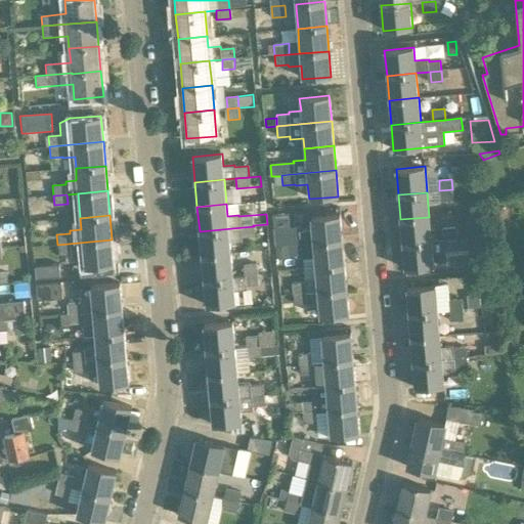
[(288,245),(342,241),(340,215),(310,217),(311,230),(300,231),(299,226),(274,228),(275,246),(288,245)]
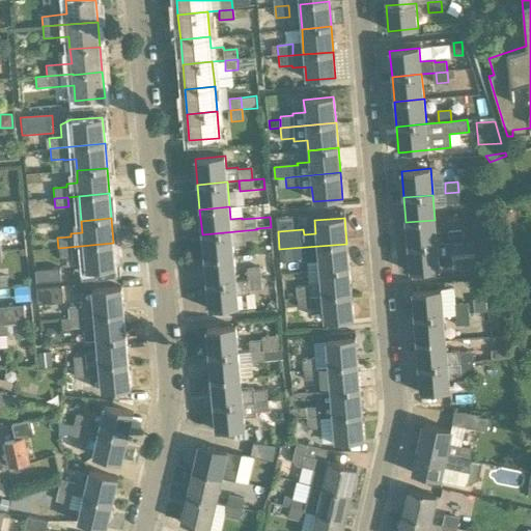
[(437,245),(437,243),(435,220),(406,222),(408,247),(437,245)]
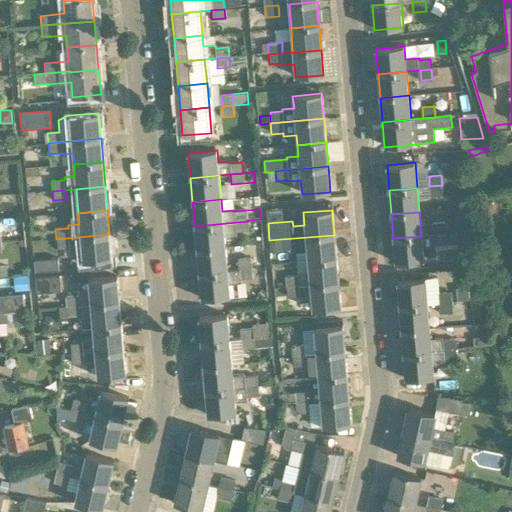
[(197,250),(225,247),(224,237),(235,236),(235,232),(249,231),(248,221),(195,226),(197,250)]
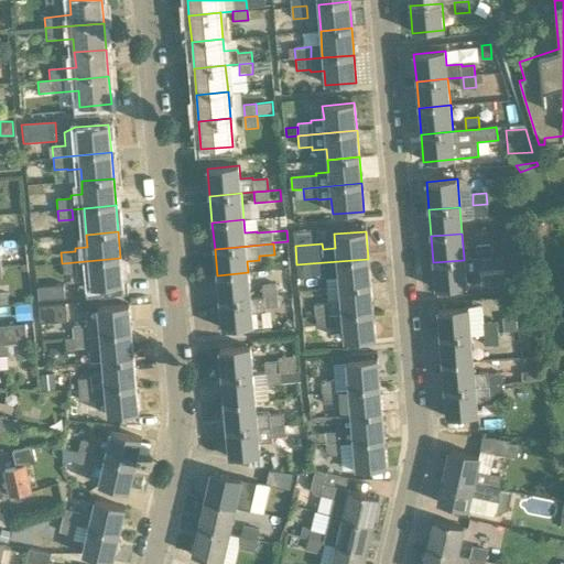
[(477,257),(491,256),(490,245),(476,247),(477,257)]
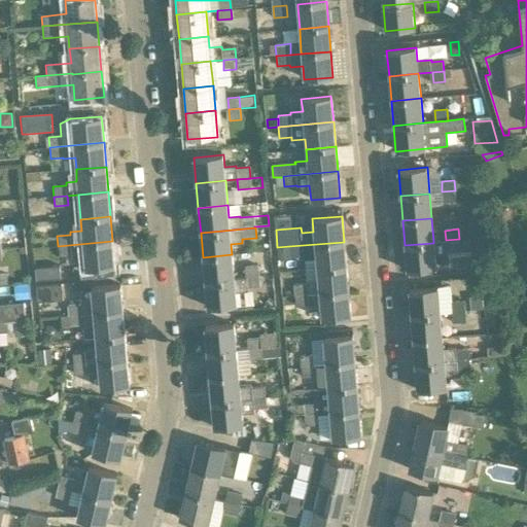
[(433,243),(405,245),(408,272),(436,269),(435,255),(448,253),(447,251),(460,250),(459,239),(446,240),(433,241),(433,243)]
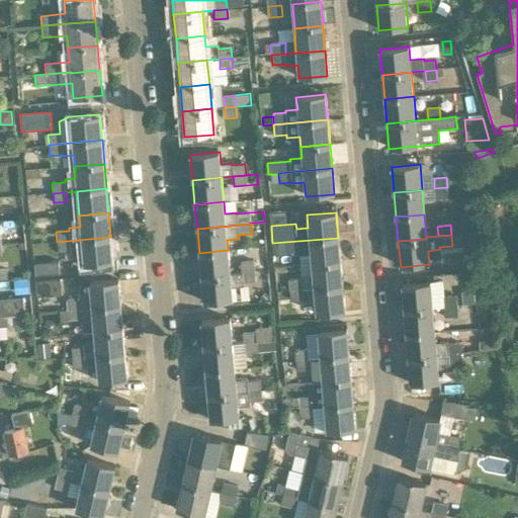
[(461,235),(451,236),(452,245),(462,244),(461,235)]
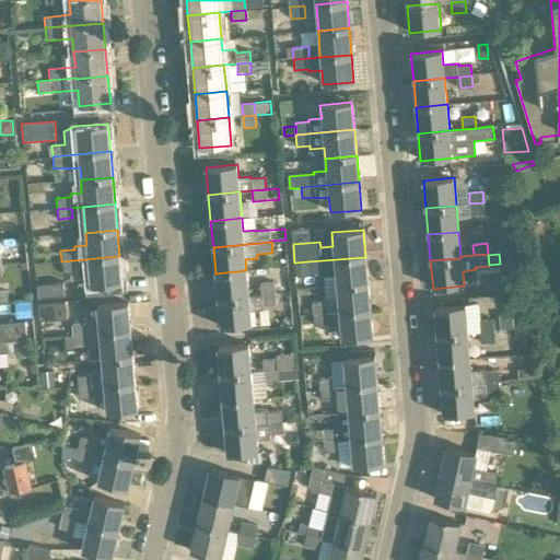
[(119,256),(61,261),(62,273),(77,272),(77,275),(90,273),(91,287),(121,284),(119,256)]
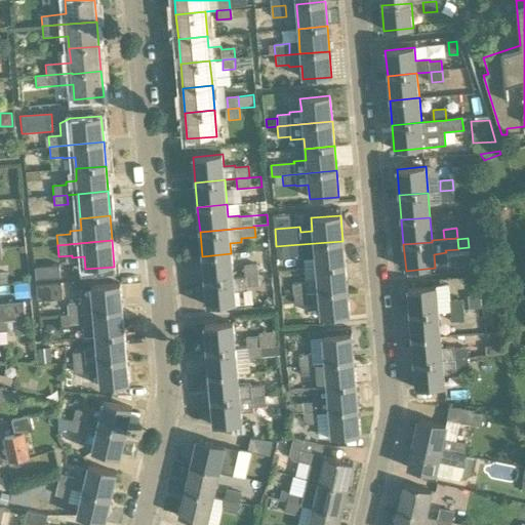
[(342,241),(288,245),(288,246),(289,257),(303,256),(303,258),(315,257),(316,268),(345,266),(342,241)]
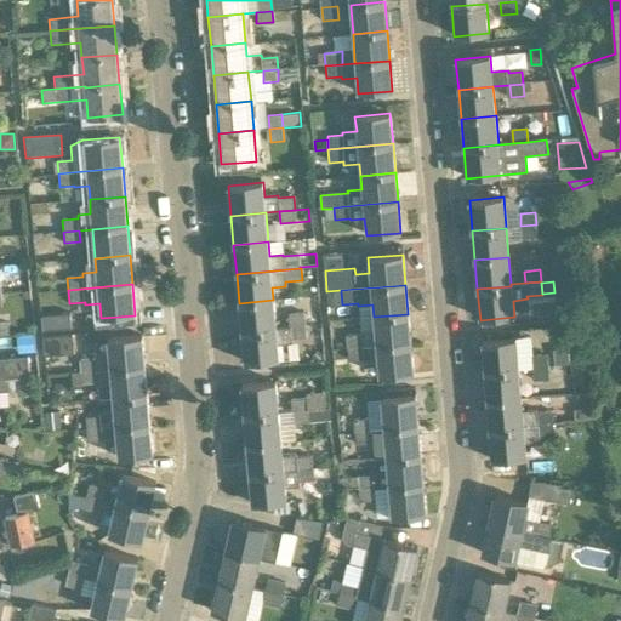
[(342,305),(341,291),(328,292),(329,307),(342,306),(342,305)]
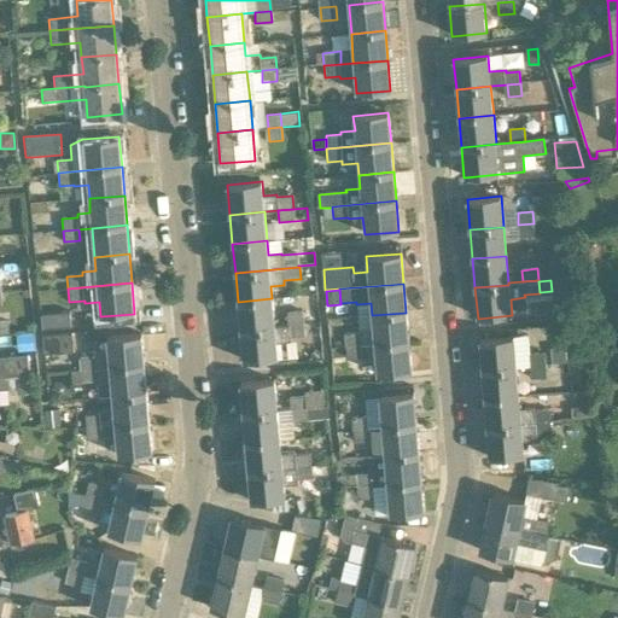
[(240,331),(274,327),(275,326),(272,298),(238,302),(240,331)]
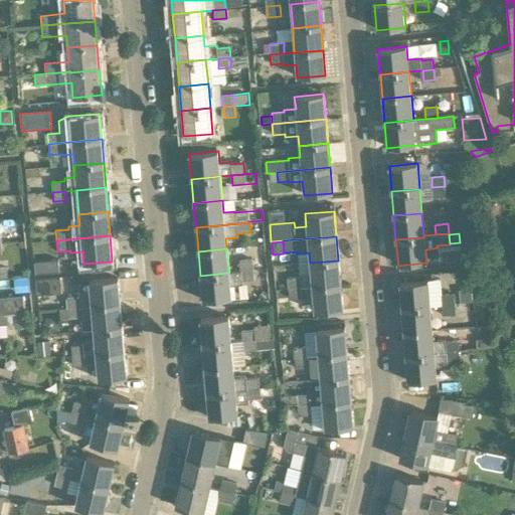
[(36,274),(58,272),(57,260),(35,262),(36,274)]
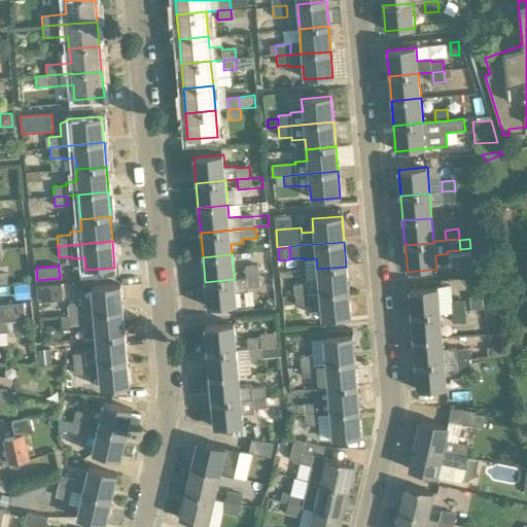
[(259,277),(258,266),(245,267),(246,278),(259,277)]
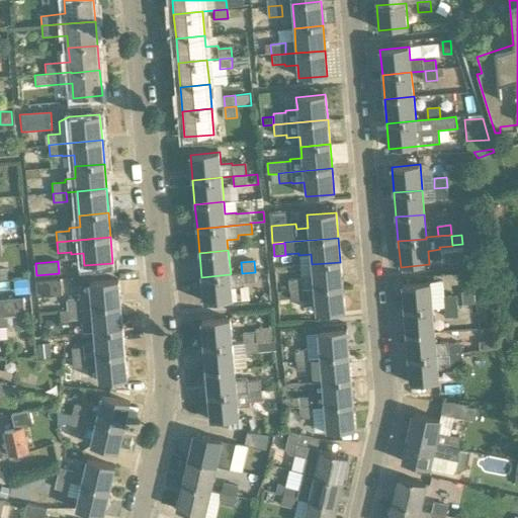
[(314,289),(343,286),(340,262),(312,264),(313,274),(314,289)]
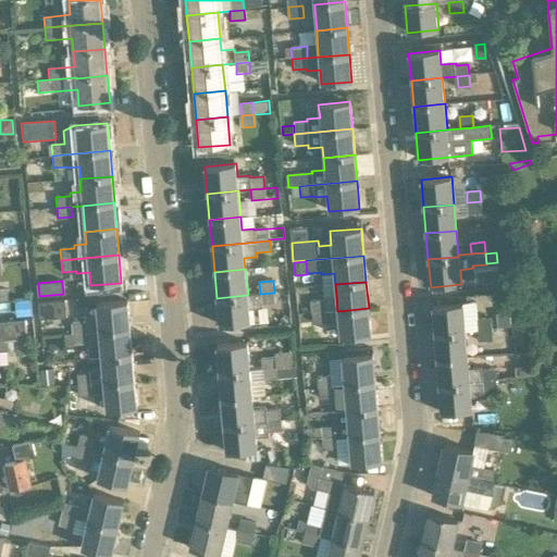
[(247,295),(217,298),(219,325),(250,323),(249,310),(261,309),(261,305),(275,304),(274,293),(260,294),(247,295)]
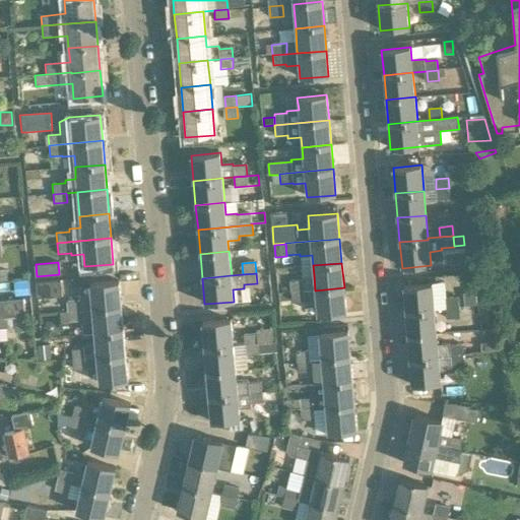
[(290,291),(304,290),(315,290),(314,275),(302,276),(302,279),(288,281),(290,291)]
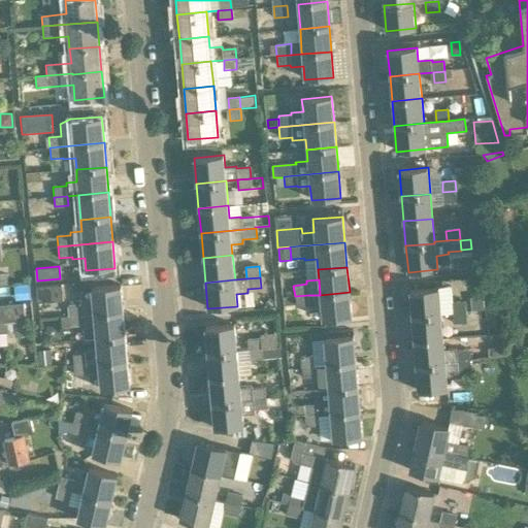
[(38,303),(63,301),(62,285),(36,287),(38,303)]
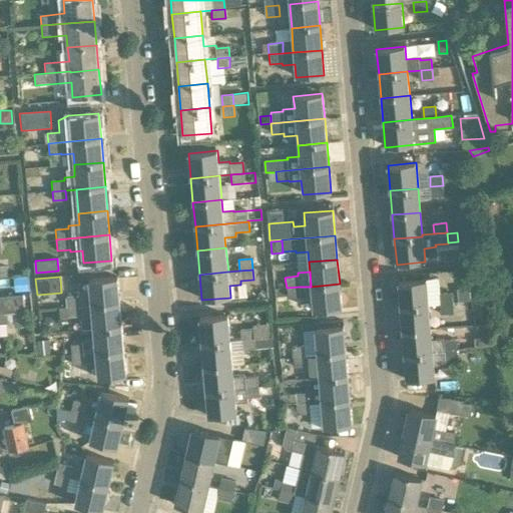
[(66,308),(120,303),(117,278),(88,280),(89,292),(78,293),(78,297),(66,298),(66,308)]
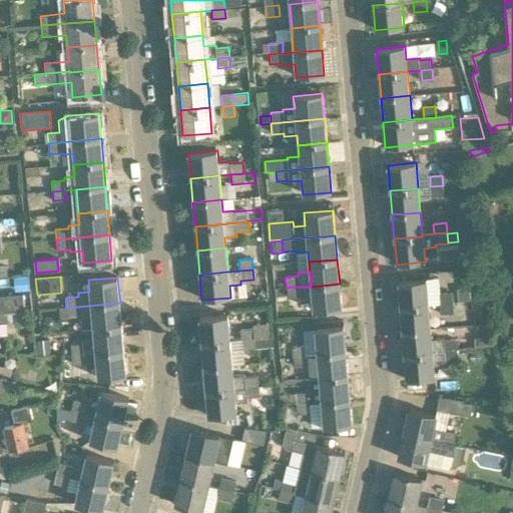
[(400,308),(429,305),(426,281),(398,282),(400,308)]
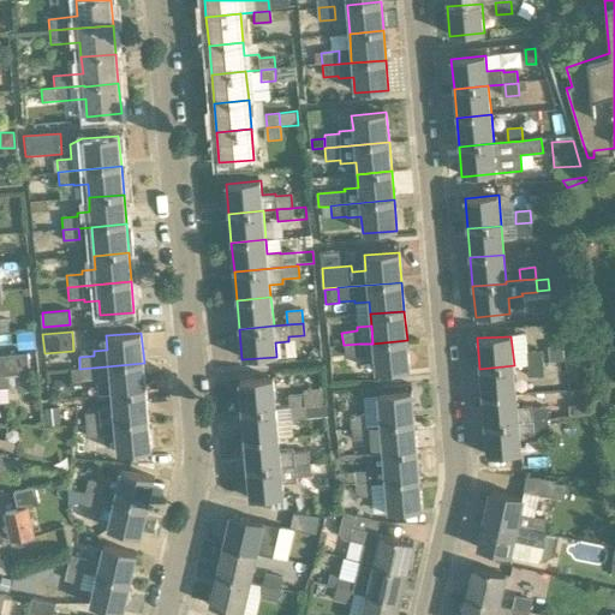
[(407,340),(372,344),(375,374),(410,371),(407,340)]
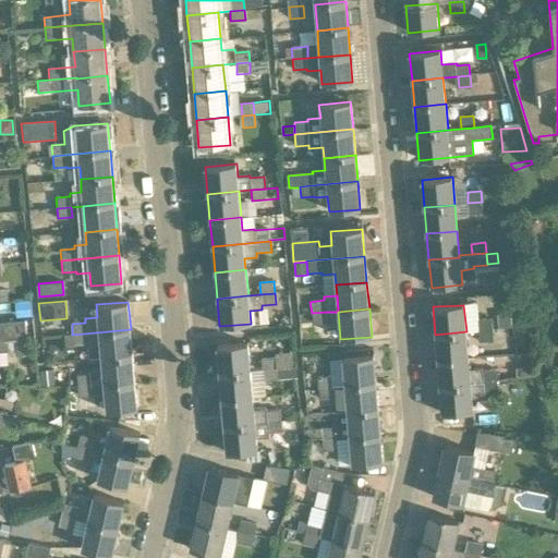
[(326,312),(312,313),(313,324),(326,323),(326,312)]
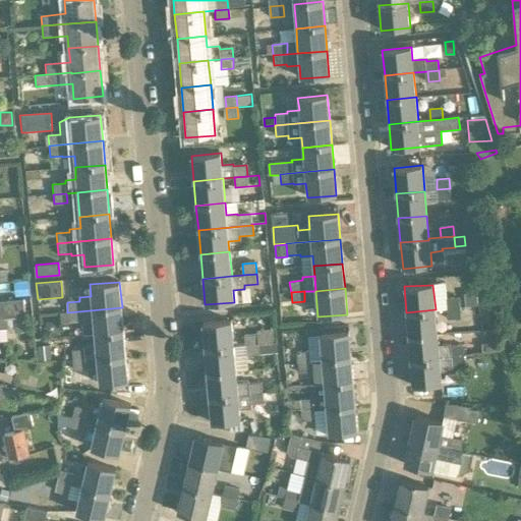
[(465,307),(477,305),(476,293),(464,294),(465,307)]
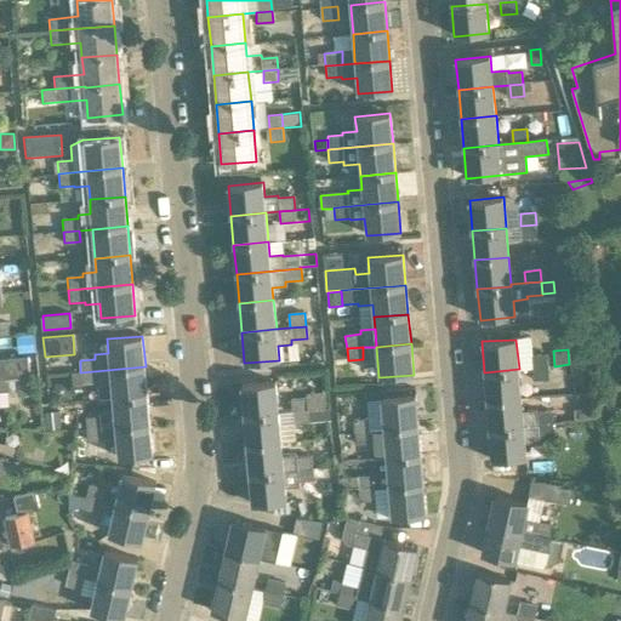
[(533,355),(533,368),(548,366),(547,354),(533,355)]
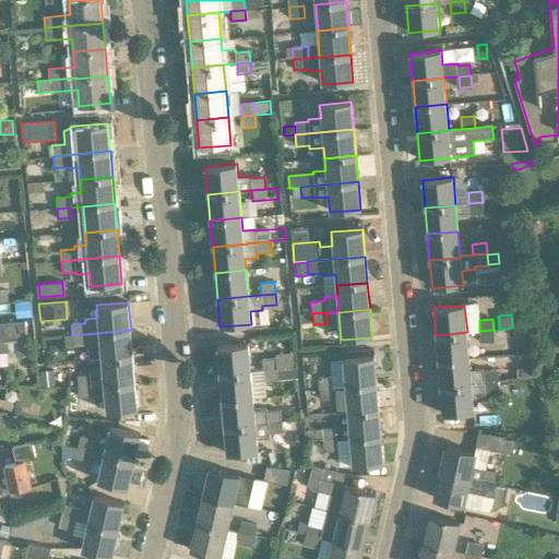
[(0,341),(8,341),(13,341),(26,340),(25,322),(0,323),(0,341)]
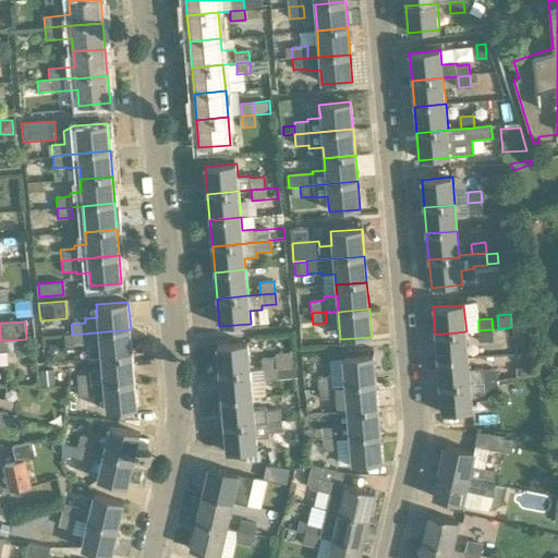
[(101,359),(133,355),(131,329),(72,335),(73,335),(63,336),(64,348),(87,346),(87,348),(100,347),(101,359)]
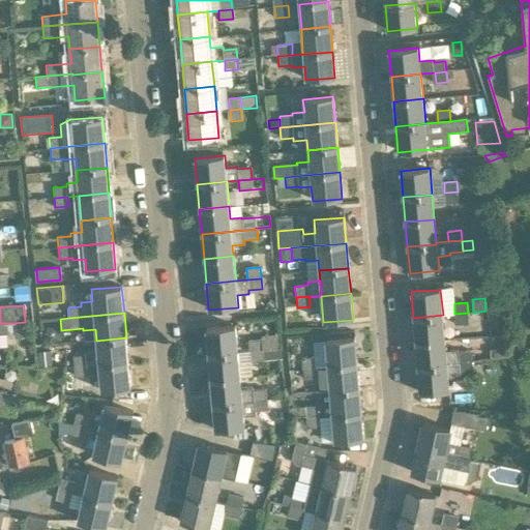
[(468,313),(454,314),(455,324),(469,323),(468,313)]
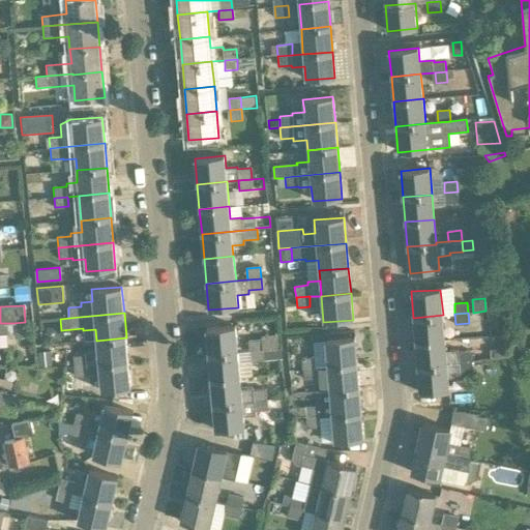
[(415,343),(445,340),(443,315),(413,318),(415,343)]
